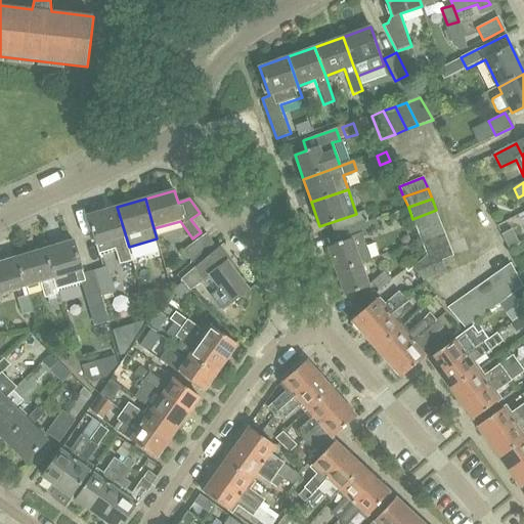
[(132,260),(129,247),(117,207),(88,215),(99,256),(117,251),(120,263),(132,260)]
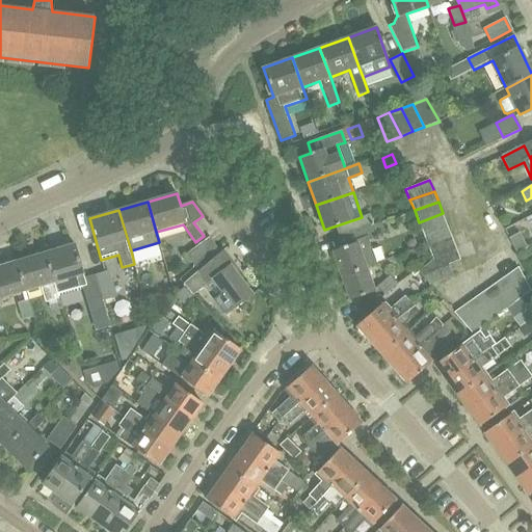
[(423,234),(447,225),(443,213),(419,222),(423,234)]
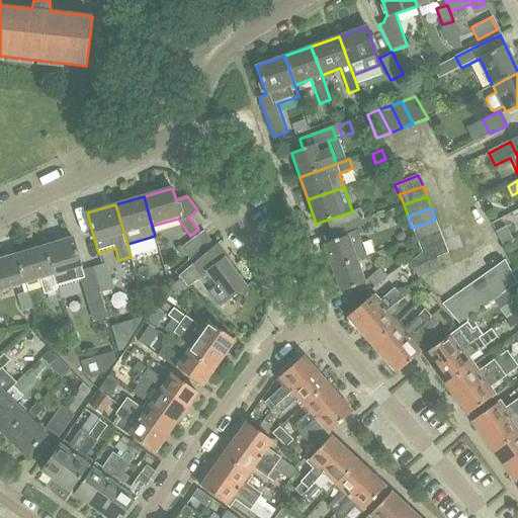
[(343,214),(347,225),(364,219),(360,208),(352,211),(343,214)]
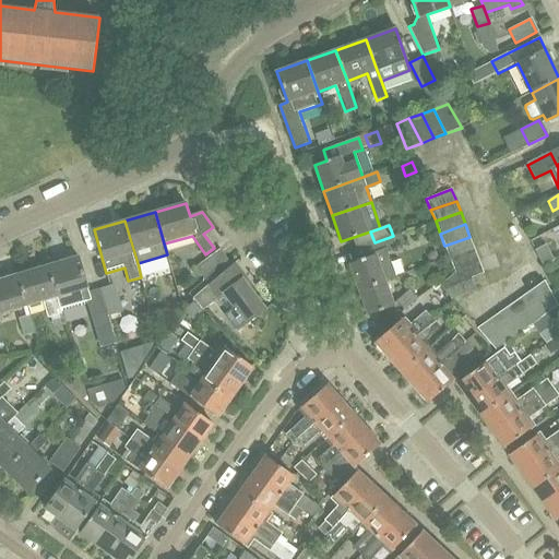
[(357,261),(349,264),(358,288),(383,280),(394,276),(391,263),(385,251),(396,248),(396,246),(393,236),(375,242),(355,249),(353,250),(357,261)]
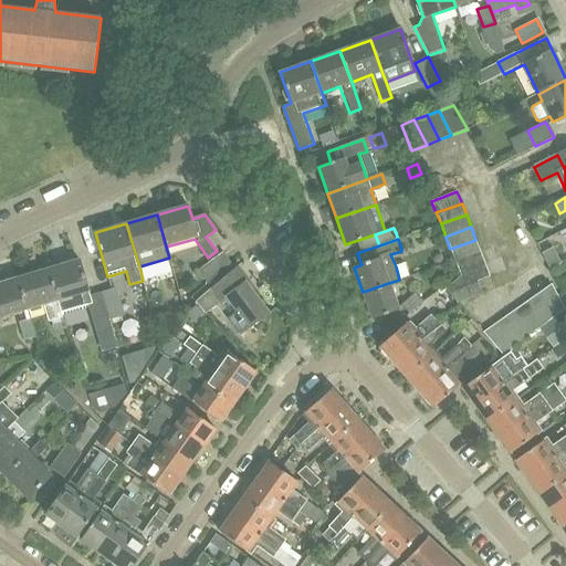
[(480,251),(475,240),(450,249),(454,260),(480,251)]
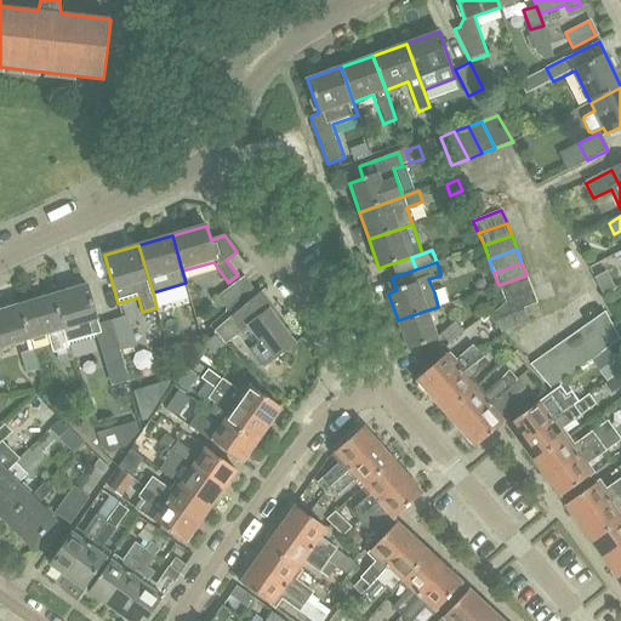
[(607,272),(594,278),(604,295),(616,289),(607,272)]
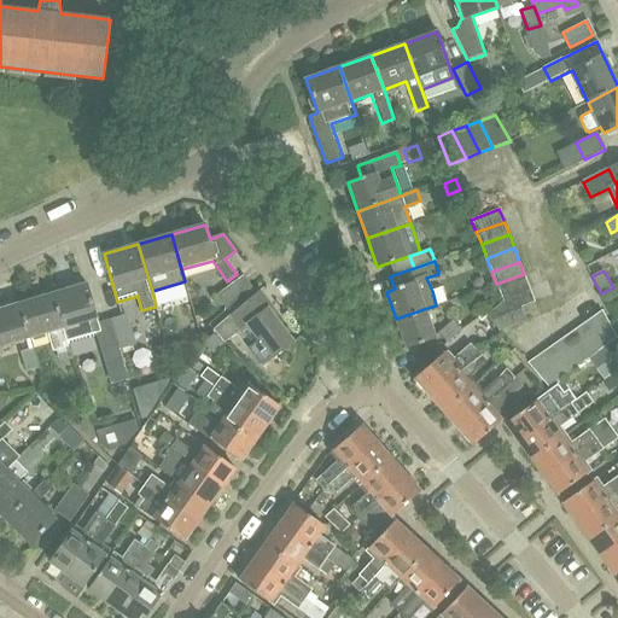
[(530,287),(524,274),(496,284),(501,297),(530,287)]
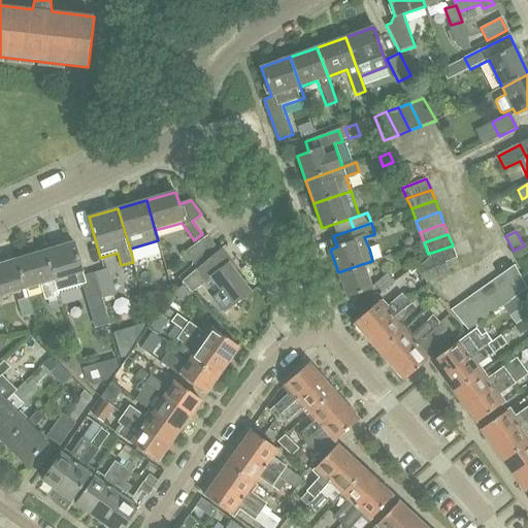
[(208,235),(186,254),(193,264),(216,245),(208,235)]
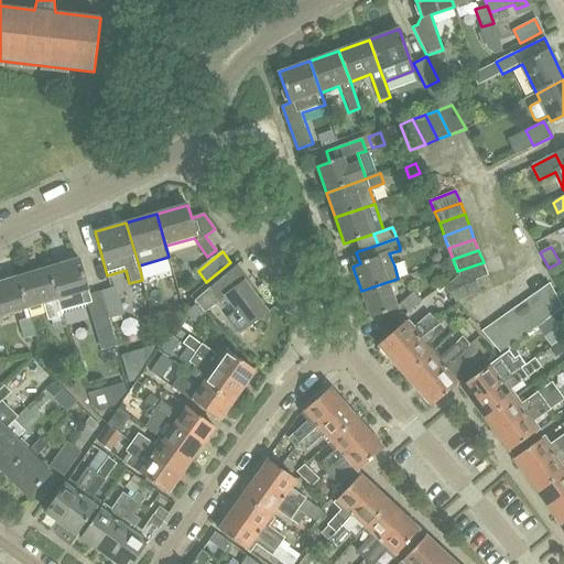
[(102,351),(117,348),(108,318),(101,294),(91,297),(79,259),(49,268),(57,299),(62,314),(89,305),(102,351)]
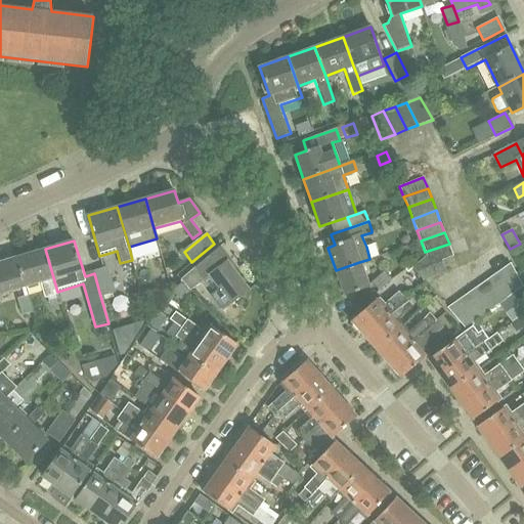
[(449,244),(425,252),(426,254),(411,267),(413,269),(441,259),(453,255),(449,244)]
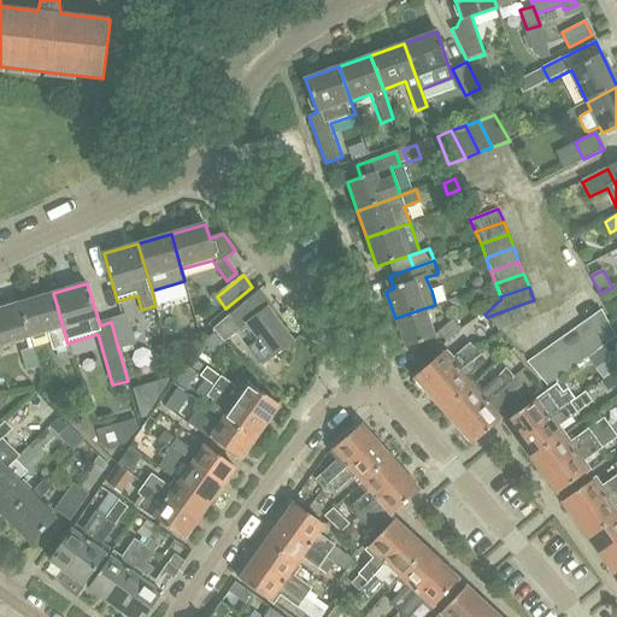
[(72,358),(68,344),(63,327),(53,293),(21,303),(30,336),(47,331),(53,350),(56,350),(59,362),(72,358)]
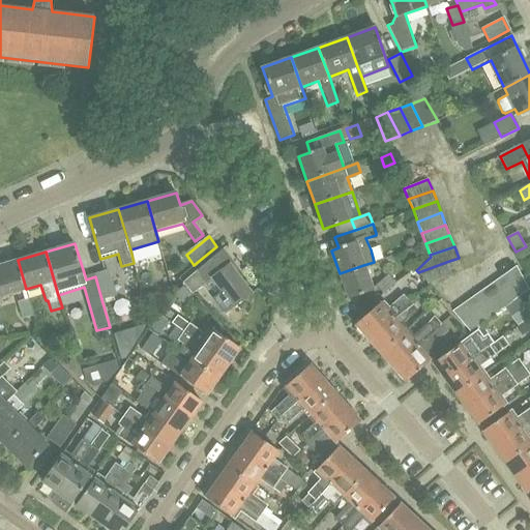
[(252,293),(236,272),(221,252),(186,281),(195,293),(211,280),(221,292),(212,298),(224,314),(252,293)]
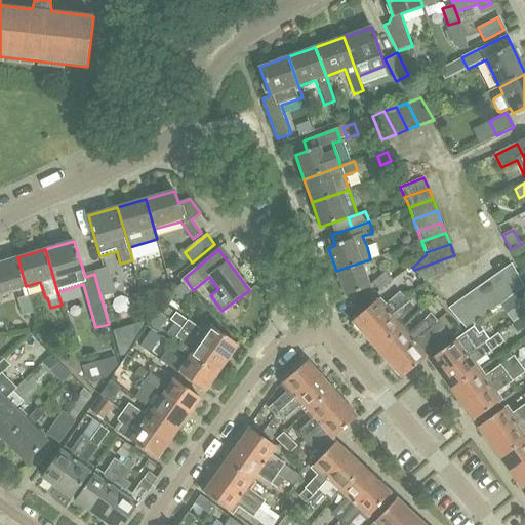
[(6,260),(0,263),(0,293),(26,286),(17,257),(6,260)]
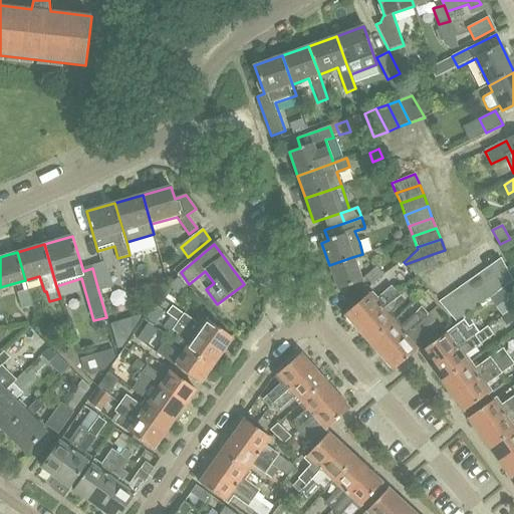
[(437,266),(433,254),(406,264),(415,275),(437,266)]
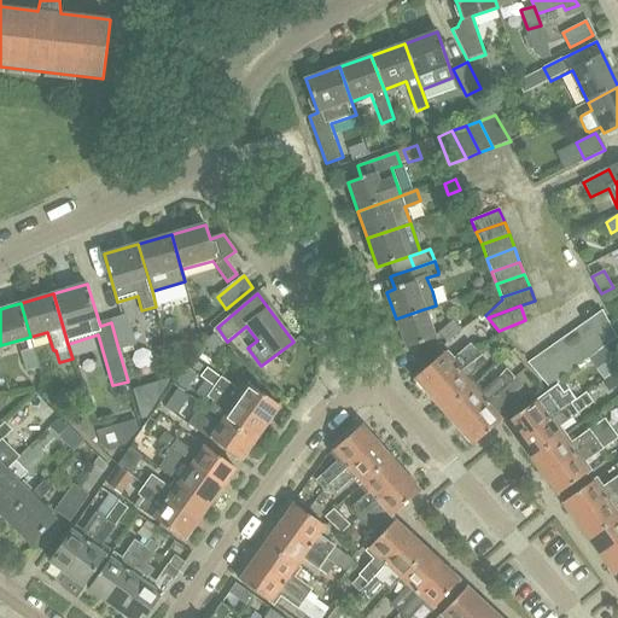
[(433,338),(424,309),(396,319),(406,348),(433,338)]
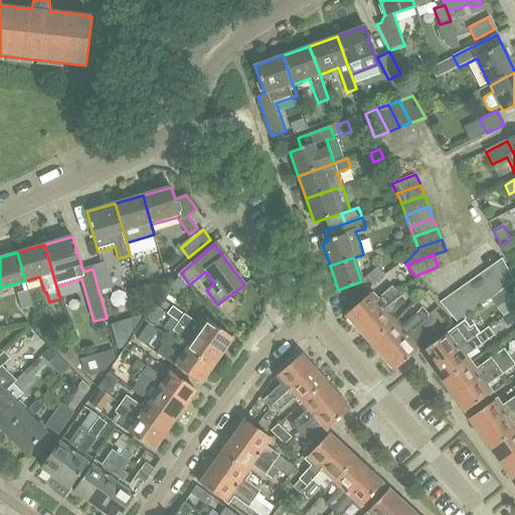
[(490,266),(503,289),(514,281),(501,258),(490,266)]
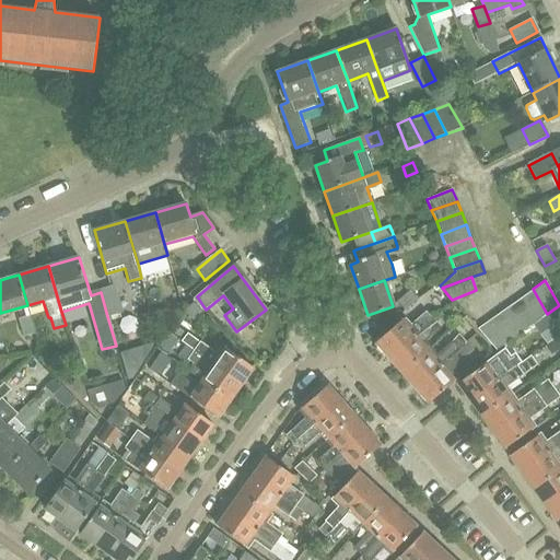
[(442,289),(440,286),(433,291),(435,294),(442,289)]
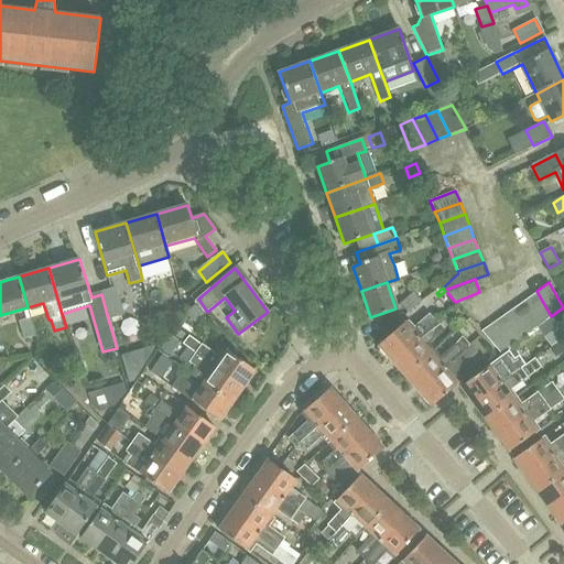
[(108,318),(122,315),(116,291),(101,294),(108,318)]
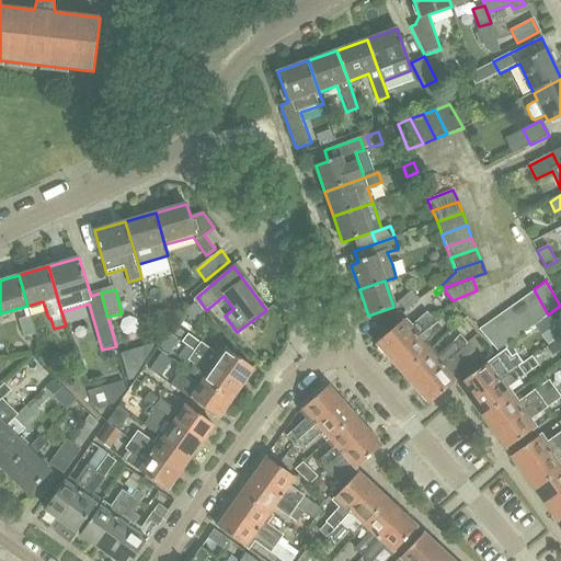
[(397,302),(405,311),(420,298),(412,289),(397,302)]
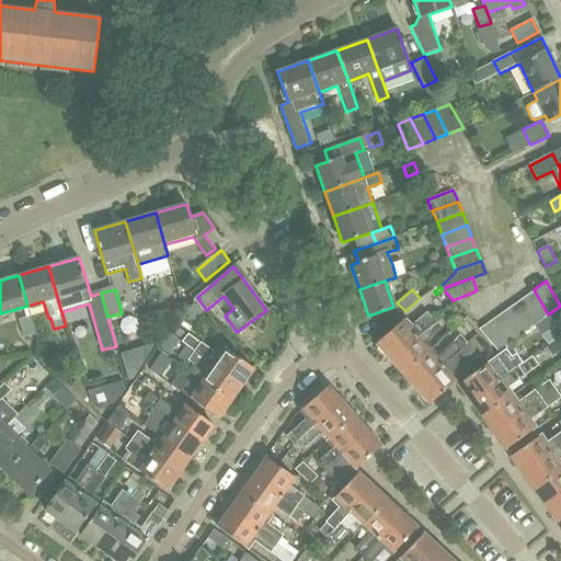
[(534,289),(524,297),(538,321),(548,315),(534,289)]
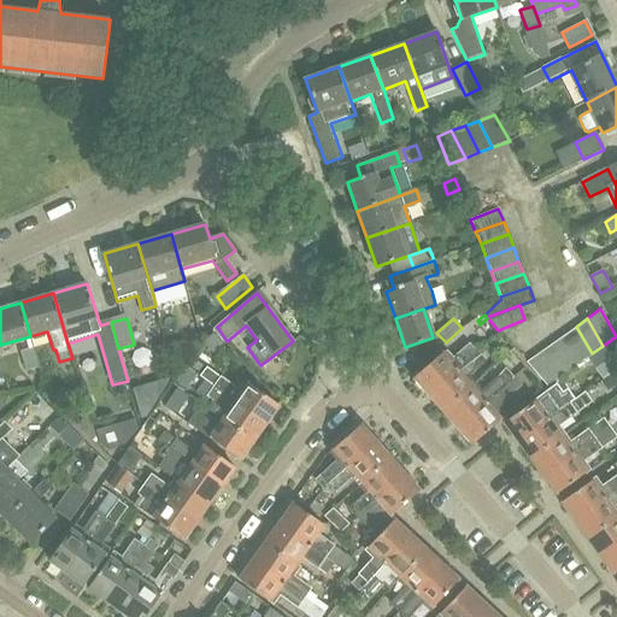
[(592,353),(576,327),(564,334),(581,362),(592,353)]
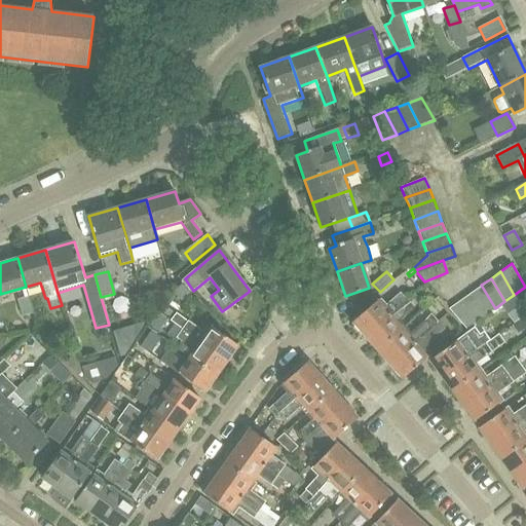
[(481,285),(472,292),(486,315),(495,308),(481,285)]
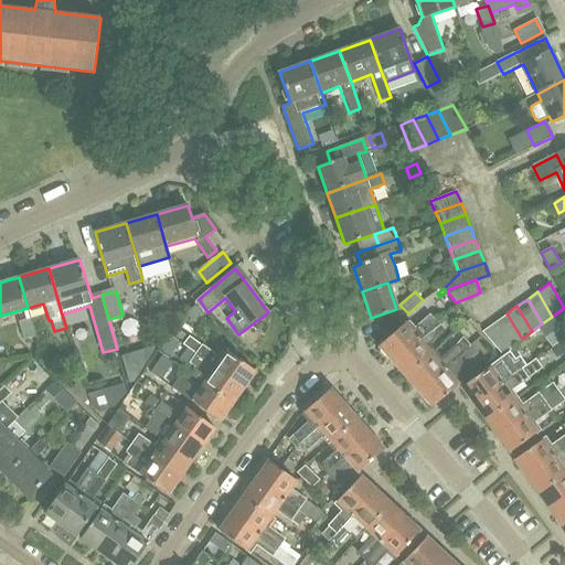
[(158,331),(172,328),(168,311),(155,315),(158,331)]
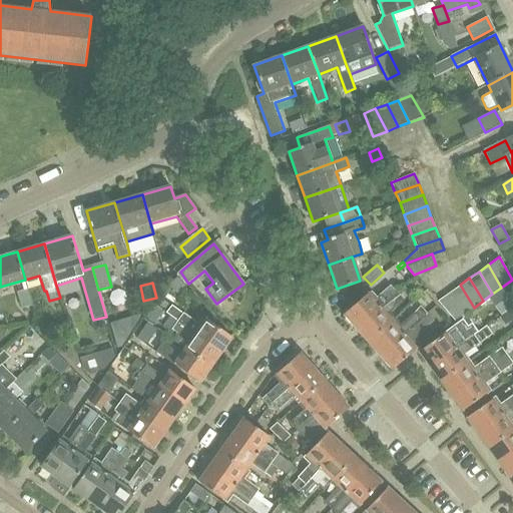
[(460,285),(450,292),(464,315),(474,308),(460,285)]
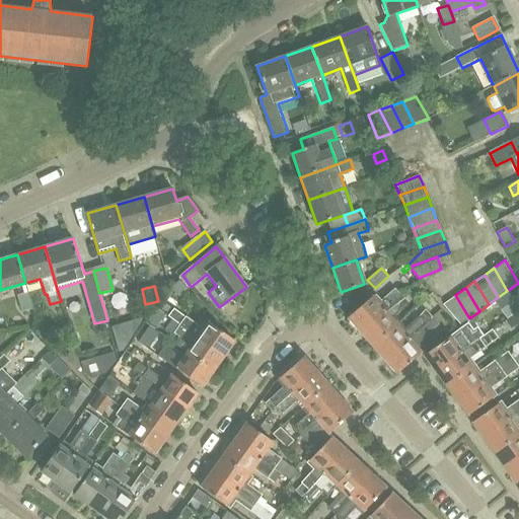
[(356,326),(361,331),(400,296),(394,290),(381,302),(374,295),(349,317),(350,318),(350,322),(354,326),(356,326)]
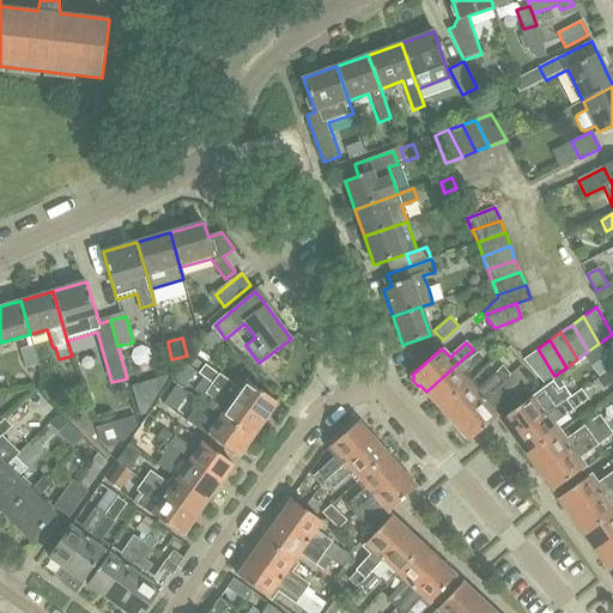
[(586,354),(600,375),(612,365),(612,363),(599,344),(586,354)]
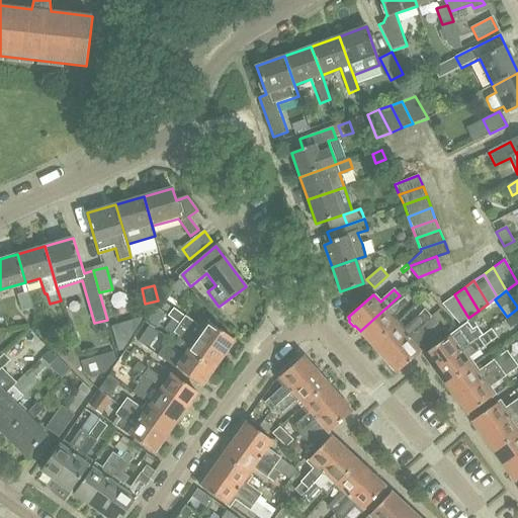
[(468,318),(454,294),(441,304),(459,324),(468,318)]
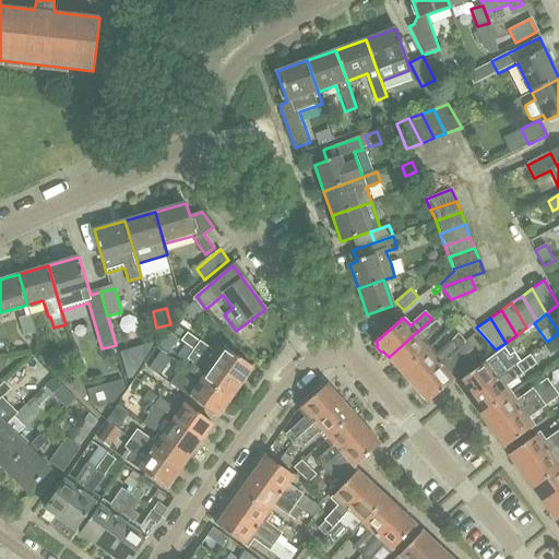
[(431,319),(389,357),(393,363),(393,366),(400,373),(429,347),(423,340),(438,326),(431,319)]
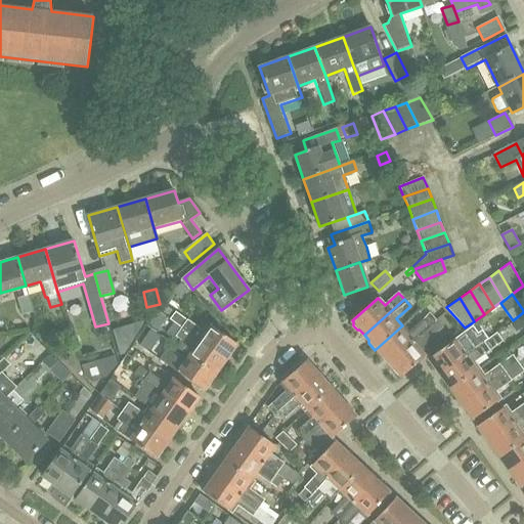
[(158,310),(167,317),(172,310),(163,304),(158,310)]
